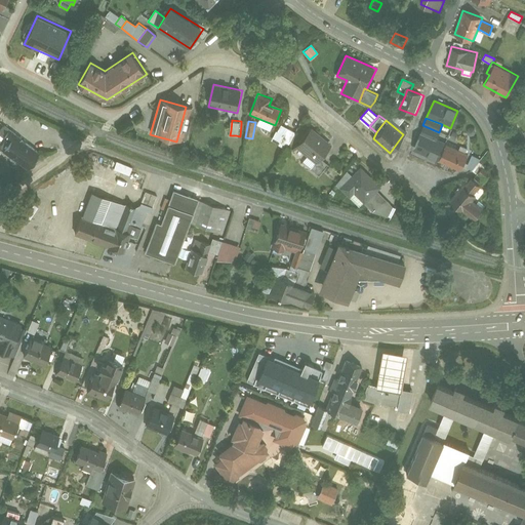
[(0,134),(4,137),(9,130),(3,126),(4,125),(0,122),(0,134)]
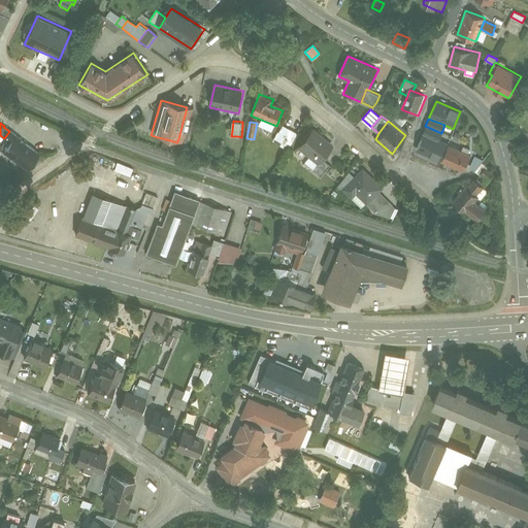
[(279,146),(289,129),(283,126),(272,140),(279,146)]
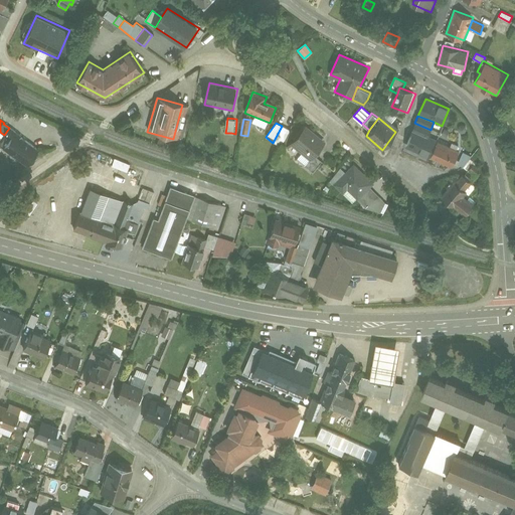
[(414,123),(411,133),(426,139),(431,130),(414,123)]
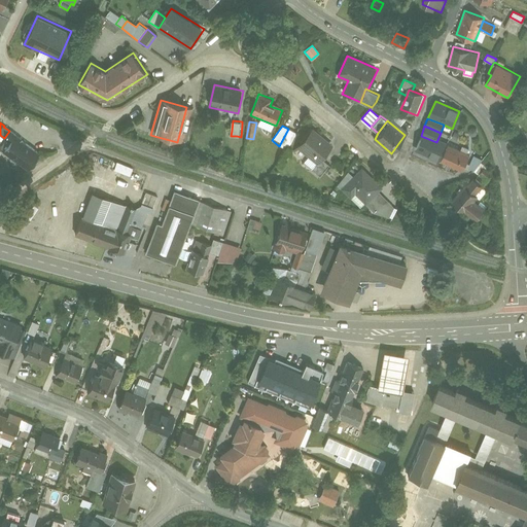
[(285,151),(295,133),(288,129),(279,146),(285,151)]
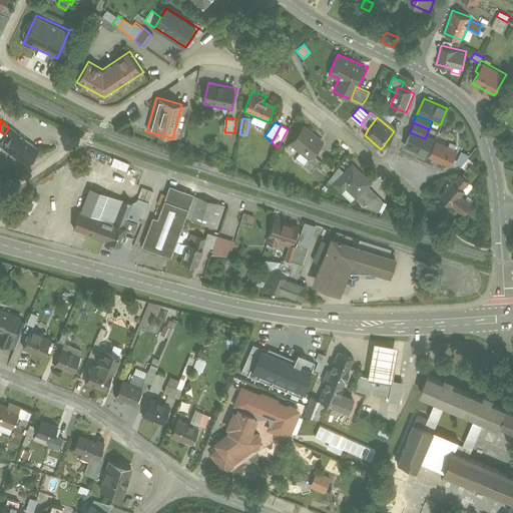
[(304,125),(289,143),(301,153),(310,160),(314,154),(324,142),(304,125)]
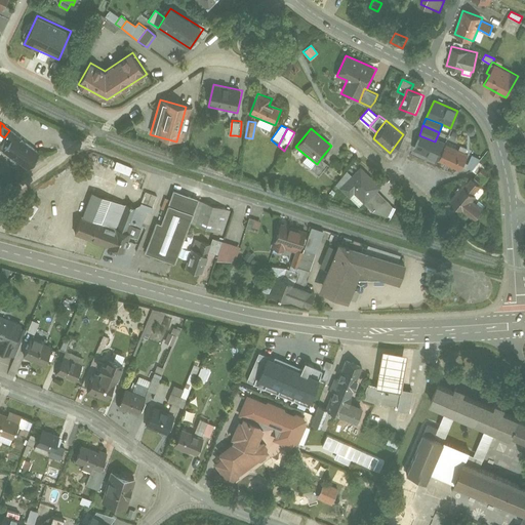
[(10,143),(3,152),(28,170),(40,154),(9,130),(4,137),(10,143)]
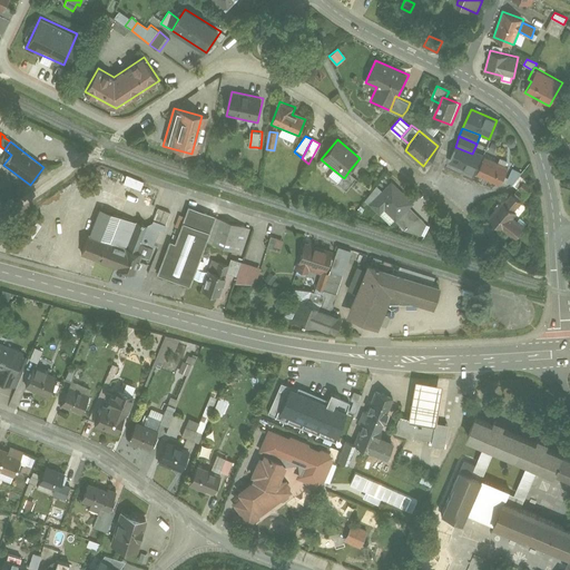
[(449,164),(475,175),(475,173),(482,157),(472,154),(455,147),(449,164)]
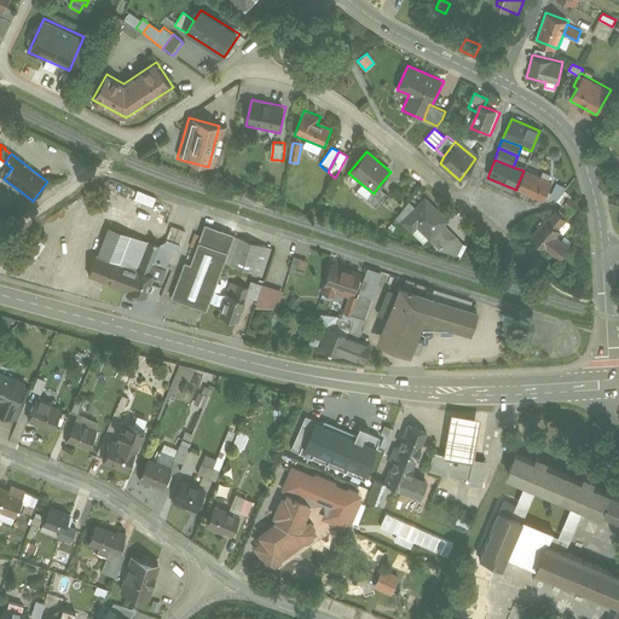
[(524,171),(516,187),(545,200),(554,179),(550,178),(542,174),(525,168),(524,171)]
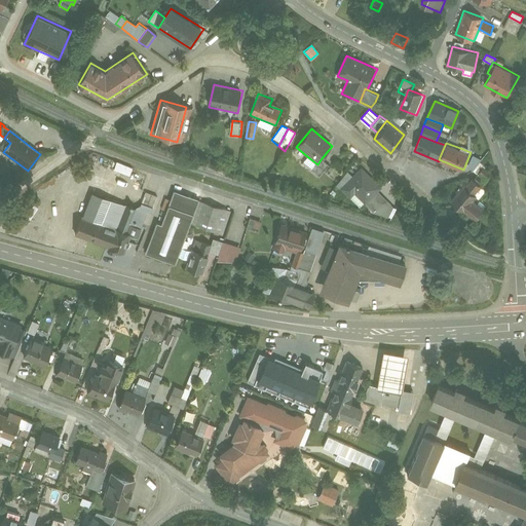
[(467,166),(473,170),(480,161),(482,159),(473,154),(467,166)]
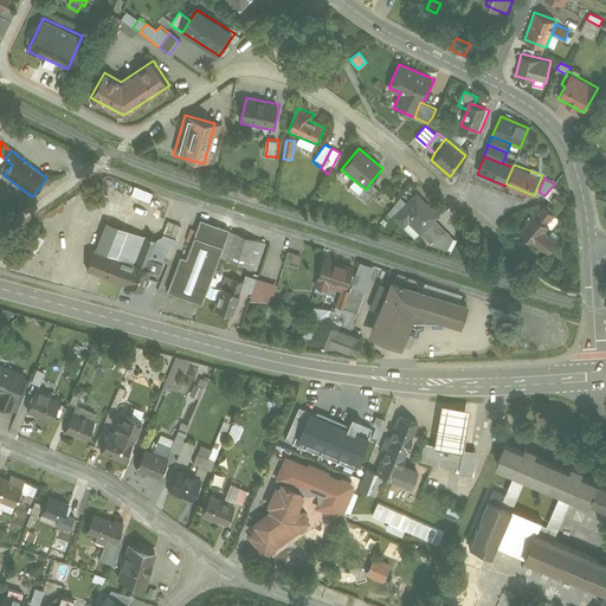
[(360,195),(366,189),(355,181),(349,187),(360,195)]
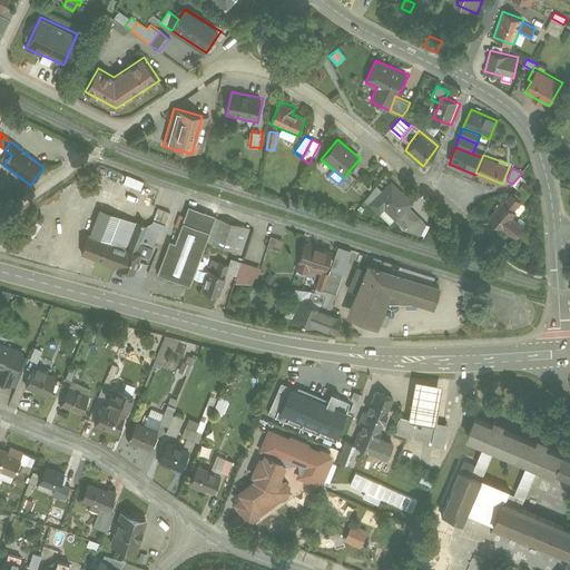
[(357,178),(349,172),(344,178),(338,184),(347,190),(357,178)]
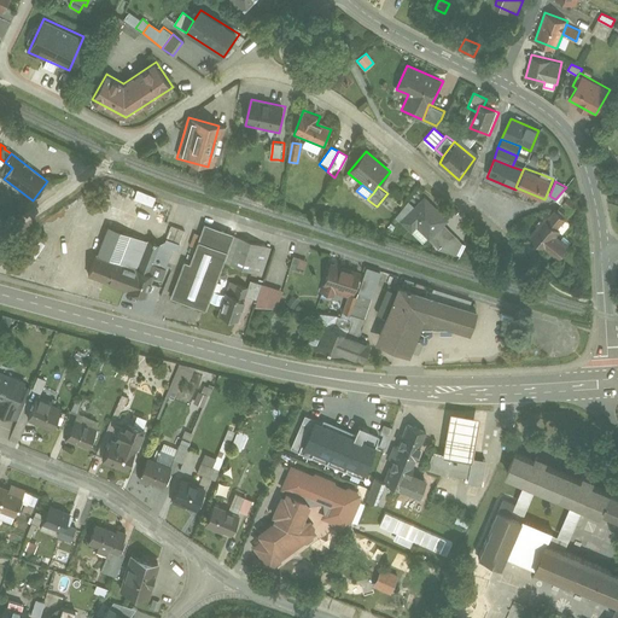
[(135,199),(153,205),(157,197),(138,190),(135,199)]
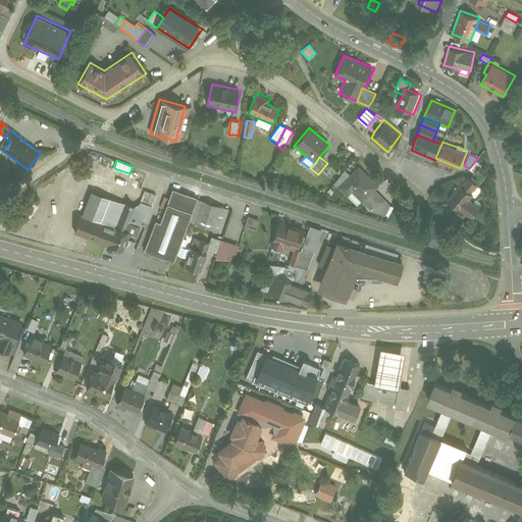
[(474,172),(475,171),(480,165),(481,164),(476,160),(469,168),(474,172)]
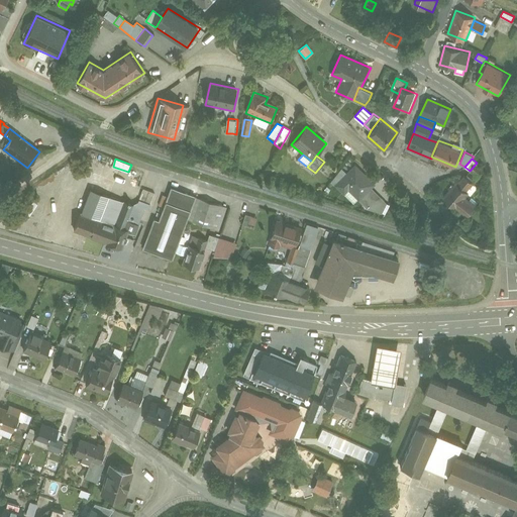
[(484,170),(476,164),(471,170),(479,177),(484,170)]
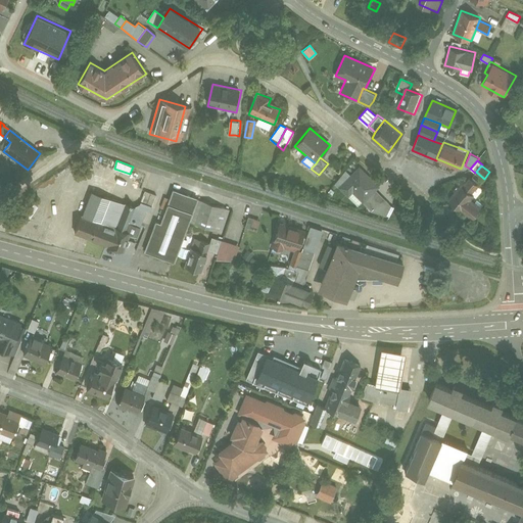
[(360,167),(338,187),(348,197),(352,193),(363,202),(364,203),(377,191),(380,188),(360,167)]
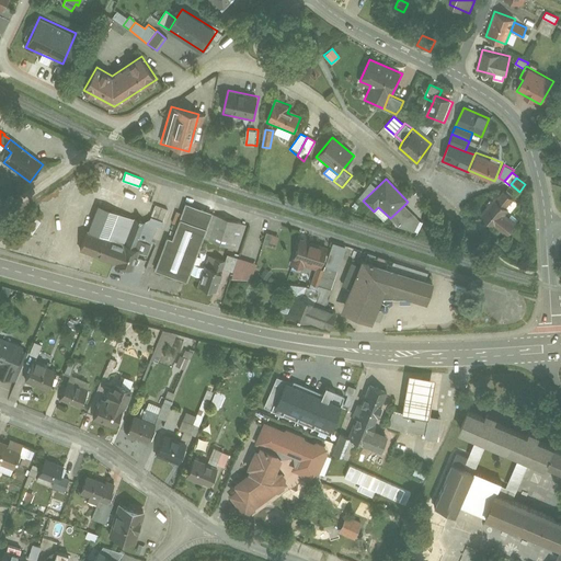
[(3,190),(3,195),(13,194),(13,192),(13,183),(2,184),(3,190)]
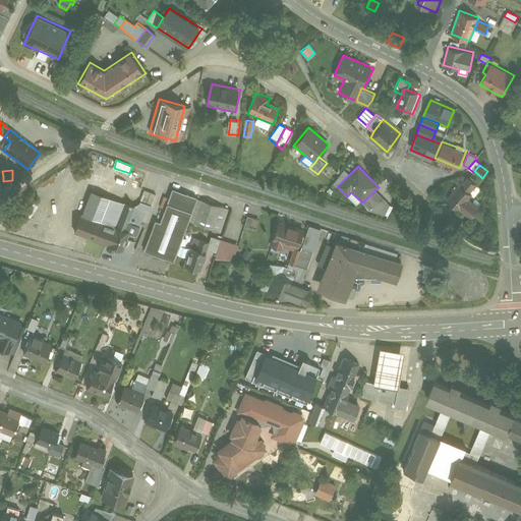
[(460,183),(448,197),(471,219),(480,210),(470,200),(474,195),(471,192),(478,184),(469,176),(461,184),(460,183)]
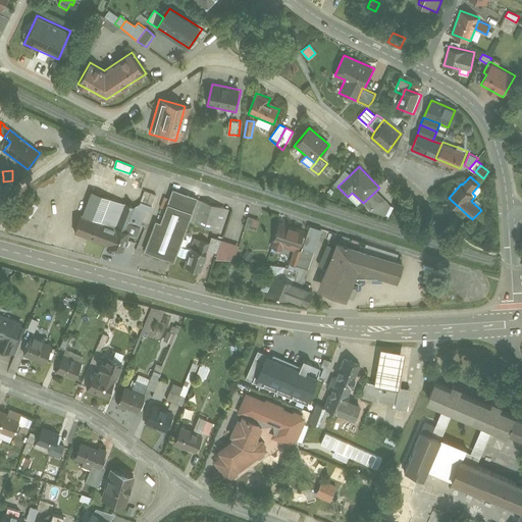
[(483,189),(479,185),(472,193),(475,196),(476,197),(483,189)]
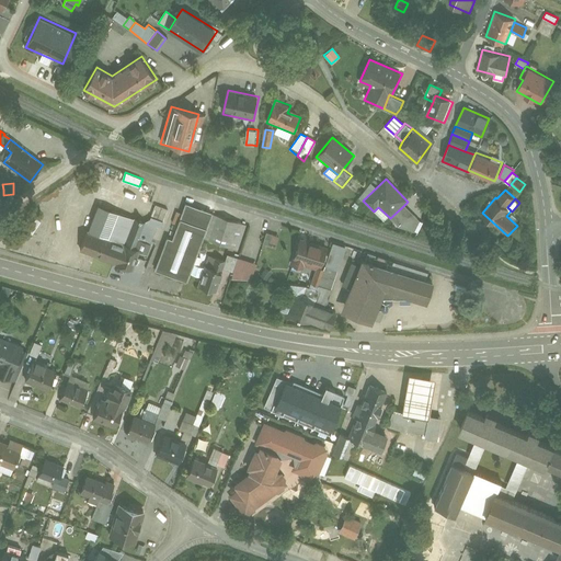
[(186,203),(181,218),(208,228),(214,213),(186,203)]
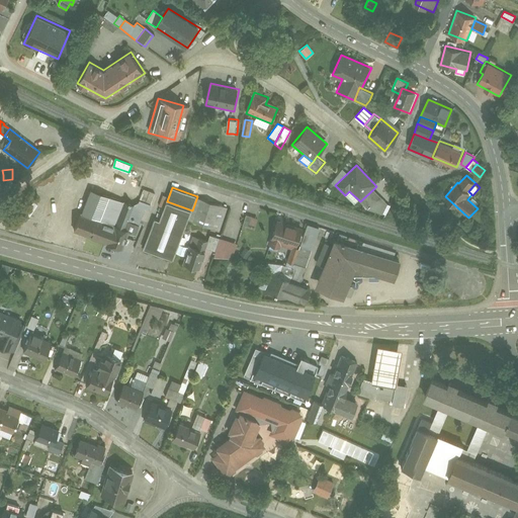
[(146,202),(150,191),(143,188),(139,199),(143,201),(146,202)]
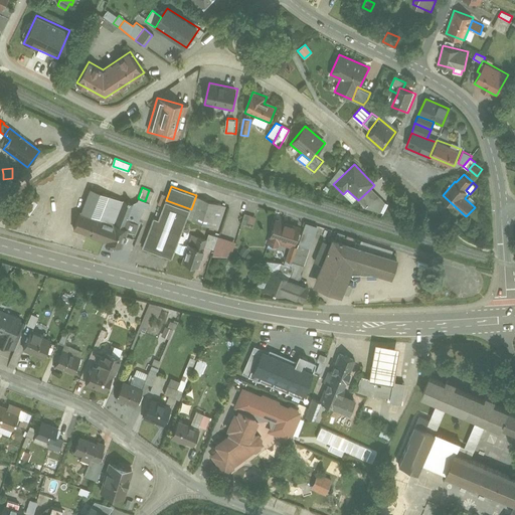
[(111,195),(91,188),(81,212),(102,219),(105,211),(111,195)]
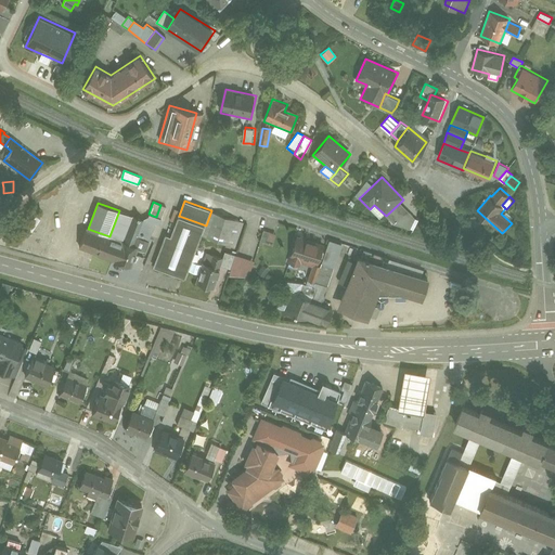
[(415,219),(400,203),(386,216),(395,224),(411,230),(415,219)]
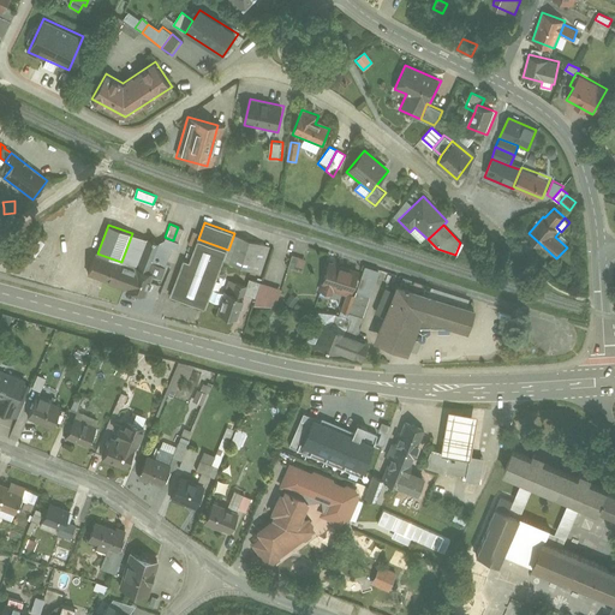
[(178,227),(173,240),(179,243),(184,230),(178,227)]
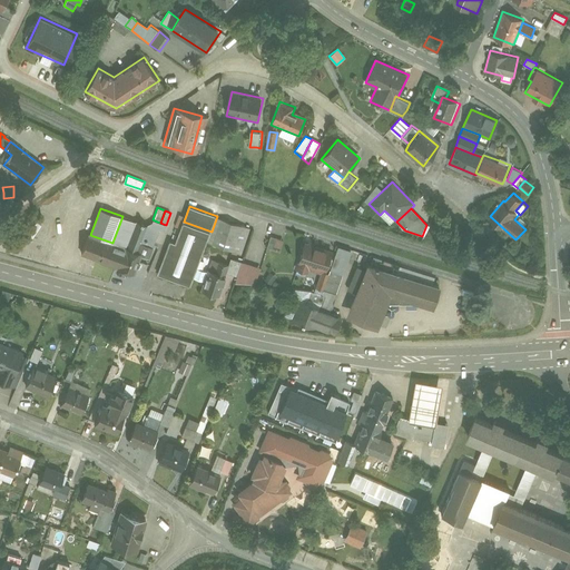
[(384,210),(380,215),(390,226),(395,220),(384,210)]
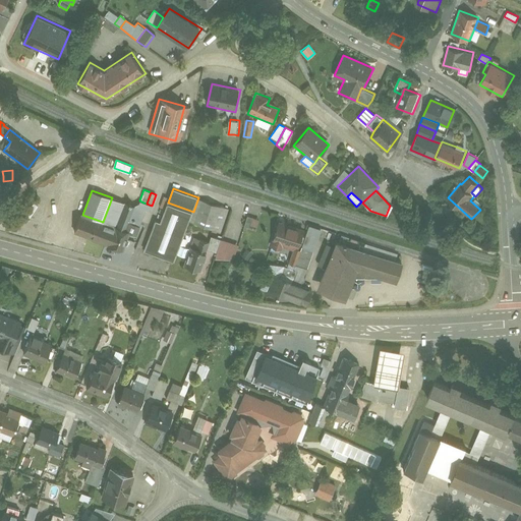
[(229,209),(200,198),(196,211),(197,212),(193,223),(221,233),(229,209)]
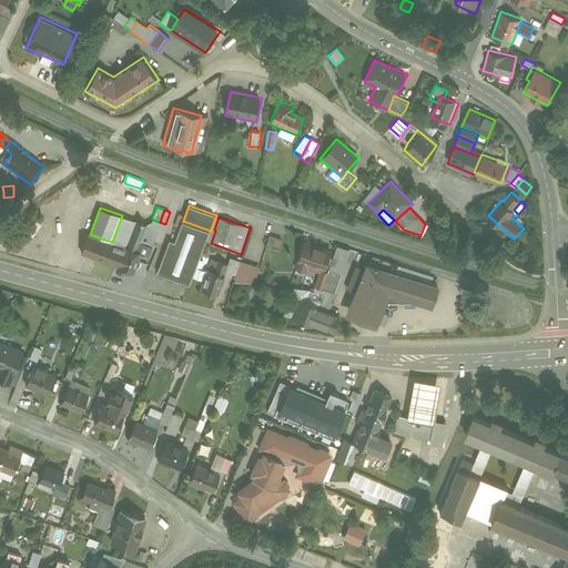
[(112,242),(90,234),(82,253),(131,271),(138,252),(142,241),(148,225),(135,221),(129,239),(125,247),(112,242)]
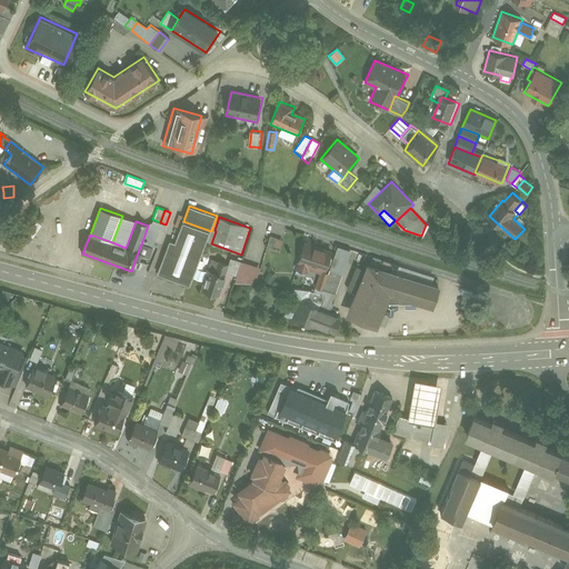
[(153,228),(148,243),(157,247),(166,225),(160,222),(157,221),(153,228)]
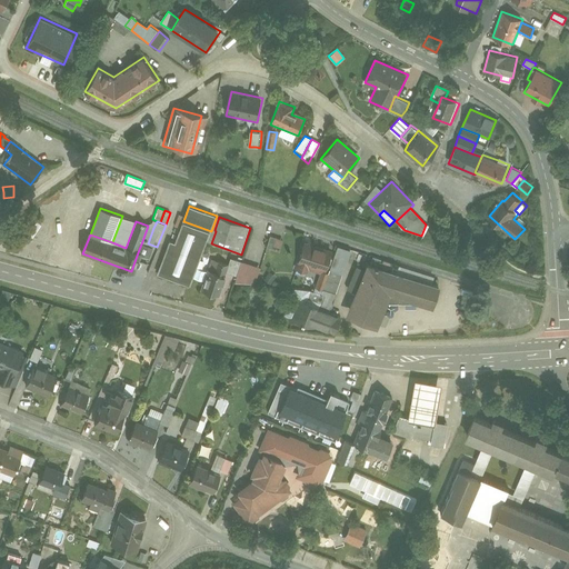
[(170,241),(158,273),(191,286),(193,278),(200,259),(211,231),(183,221),(175,243),(170,241)]
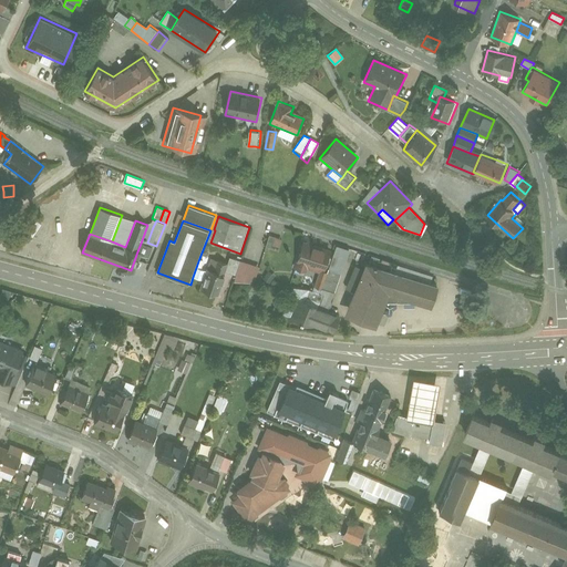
[(153,227),(147,225),(142,240),(147,243),(153,227)]
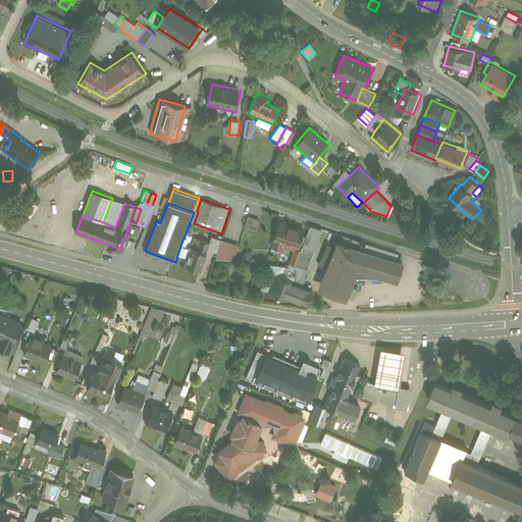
[(106,214),(103,222),(115,227),(118,219),(106,214)]
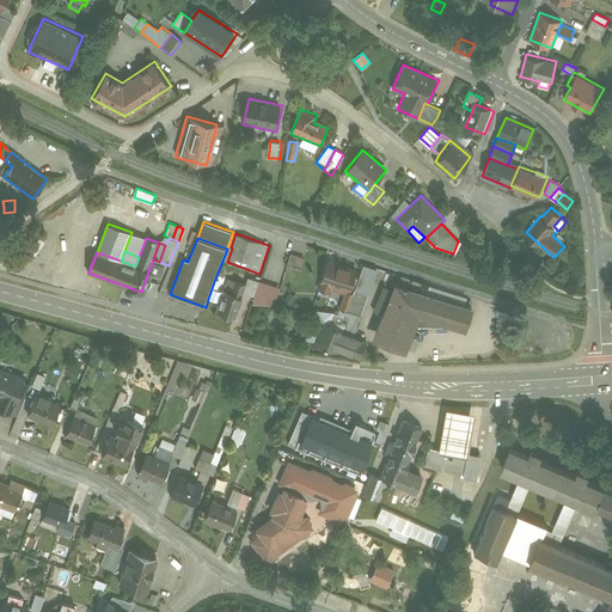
[(305,258),(297,256),(293,268),(301,270),(305,258)]
